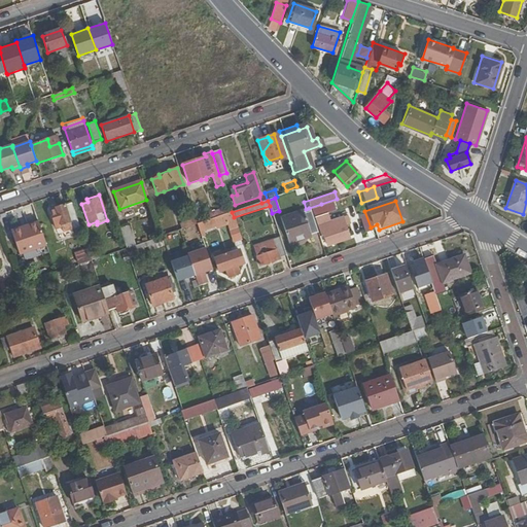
[(79,225),(72,203),(49,211),(56,227),(61,225),(65,236),(73,233),(72,227),(79,225)]
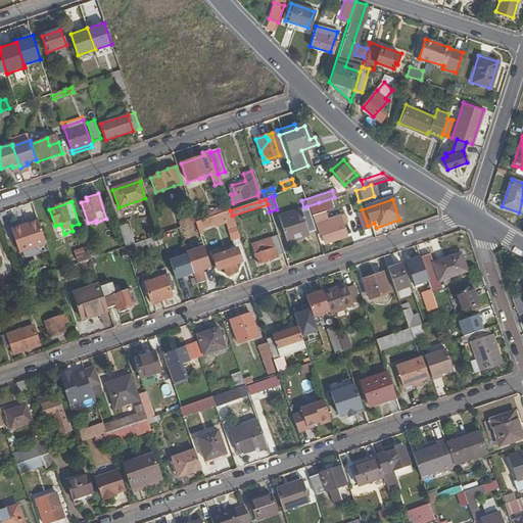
[(306,206),(313,224),(325,221),(319,202),(306,206)]
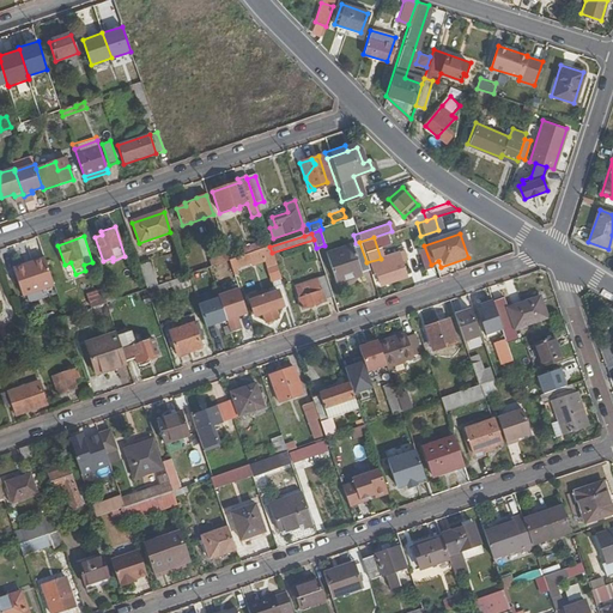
[(272,253),(269,247),(229,261),(231,267),(252,260),(263,256),(266,261),(267,267),(275,265),(272,253)]
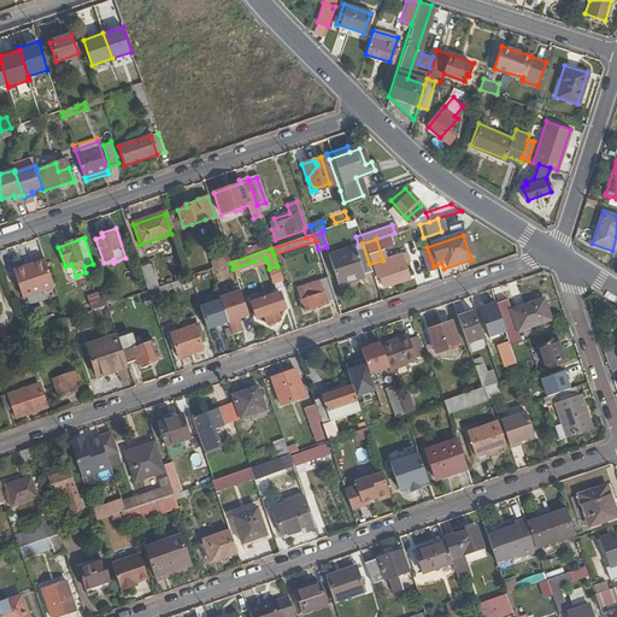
[(359,262),(352,248),(328,257),(338,286),(357,280),(356,277),(370,272),(359,262)]
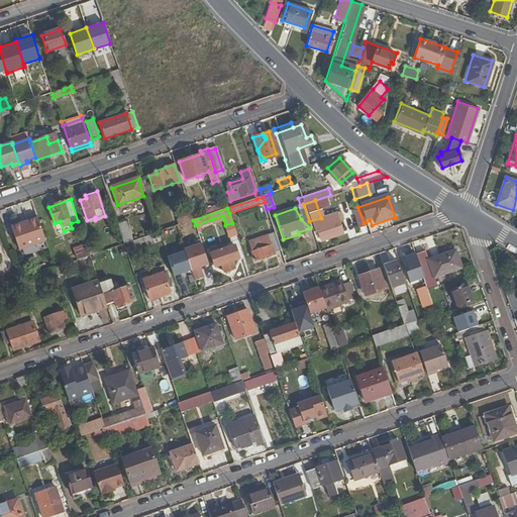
[(181,224),(193,220),(192,215),(178,219),(180,225),(181,224)]
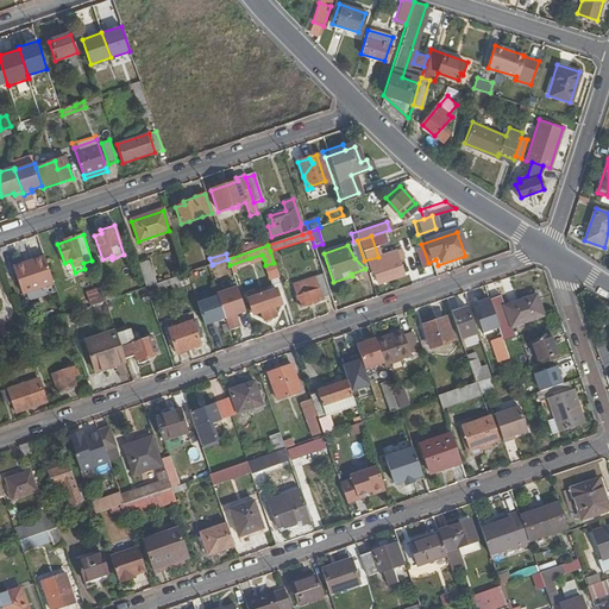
[(54,283),(44,258),(13,268),(22,293),(54,283)]
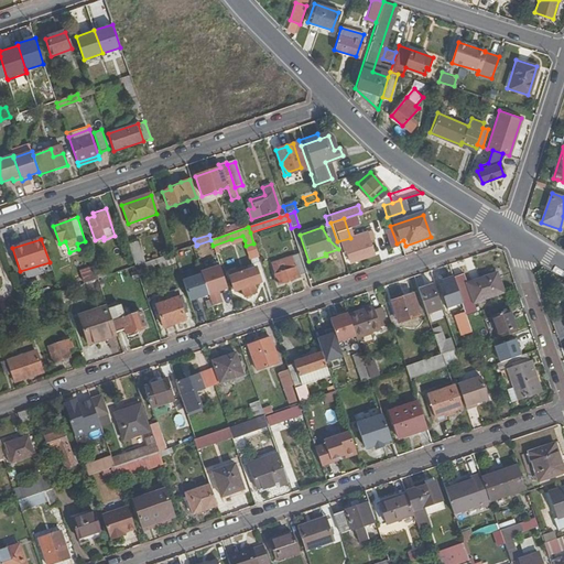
[(128,245),(136,267),(145,262),(139,240),(128,245)]
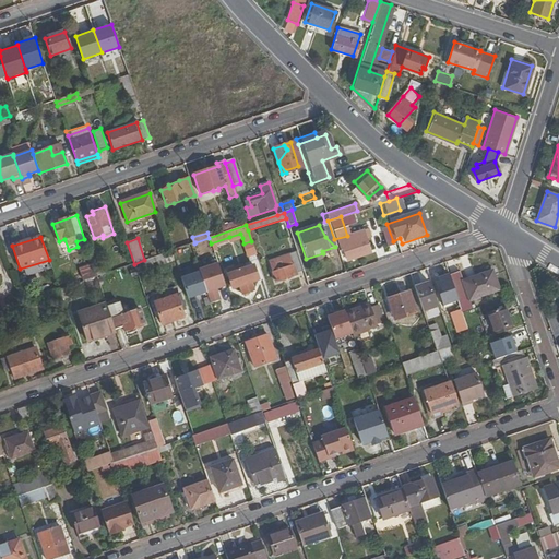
[(339,241),(342,252),(348,259),(369,251),(365,240),(351,246),(348,238),(339,241)]
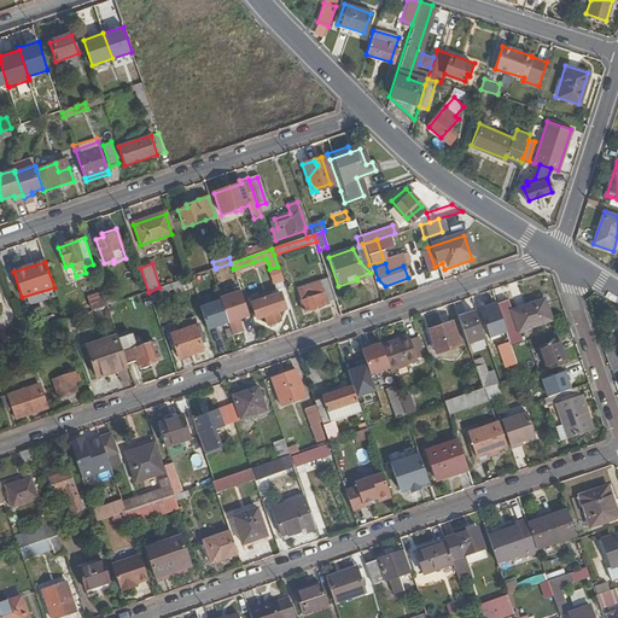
[(219,274),(216,268),(215,269),(190,278),(192,284),(219,274)]
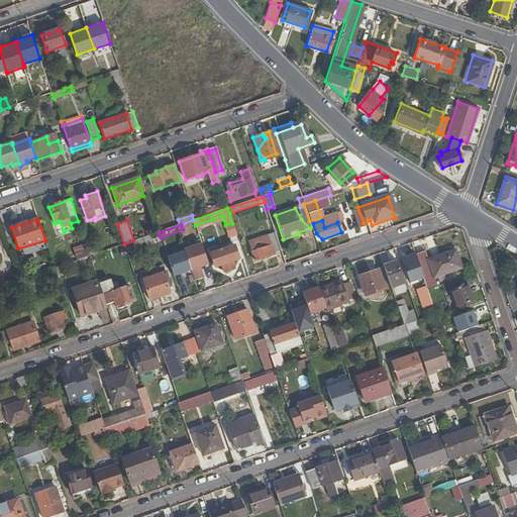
[(281,250),(275,233),(256,239),(257,242),(250,245),(255,261),(275,254),(274,252),(281,250)]
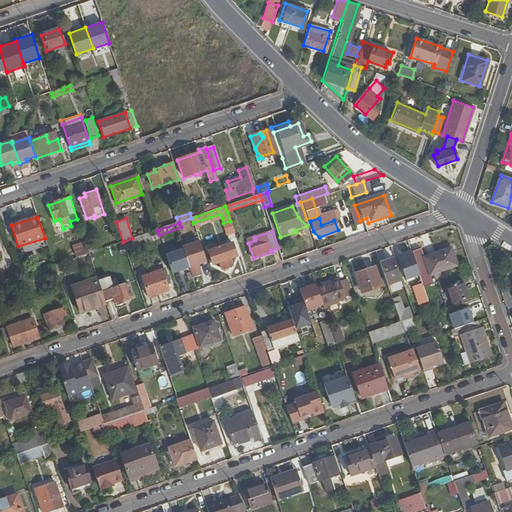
[(175,254),(176,254),(197,247),(192,232),(176,238),(176,239),(171,241),(175,254)]
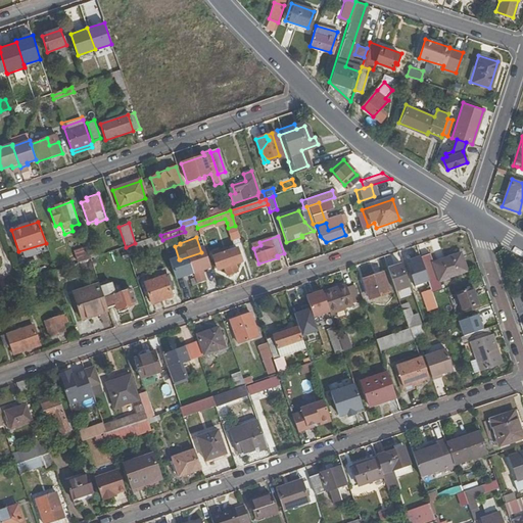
[(20,257),(48,250),(46,243),(18,251),(20,257)]
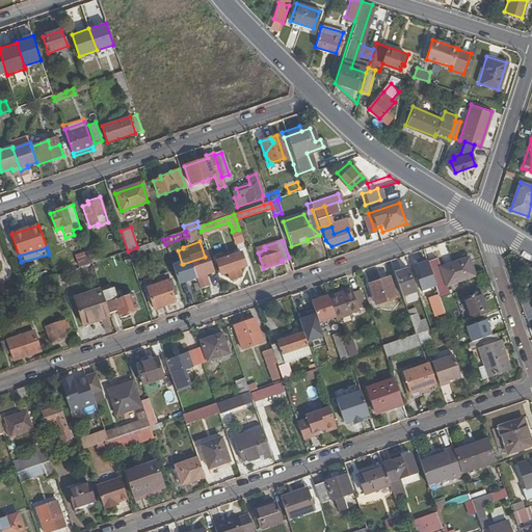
[(76,256),(80,268),(92,263),(89,255),(88,251),(76,256)]
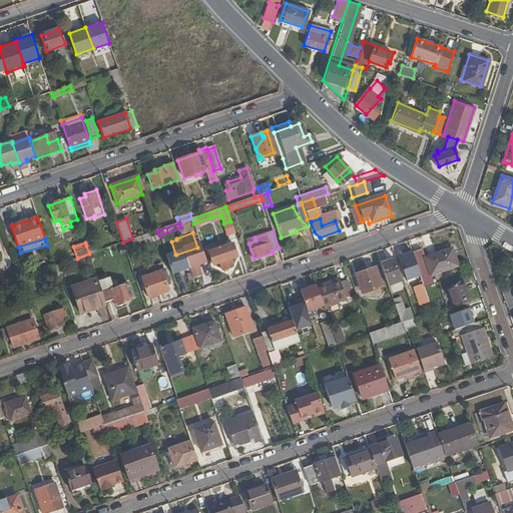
[(89,253),(95,251),(93,243),(86,245),(89,253)]
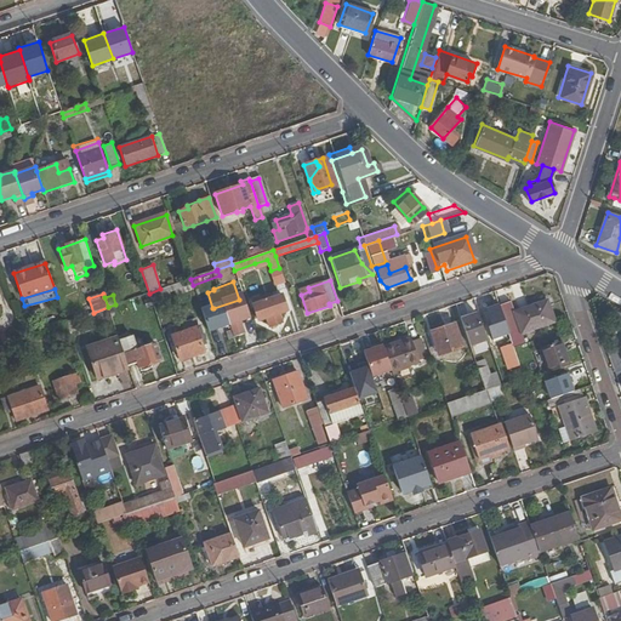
[(281,295),(254,305),(258,319),(266,317),(268,325),(281,322),(279,312),(286,309),(281,295)]
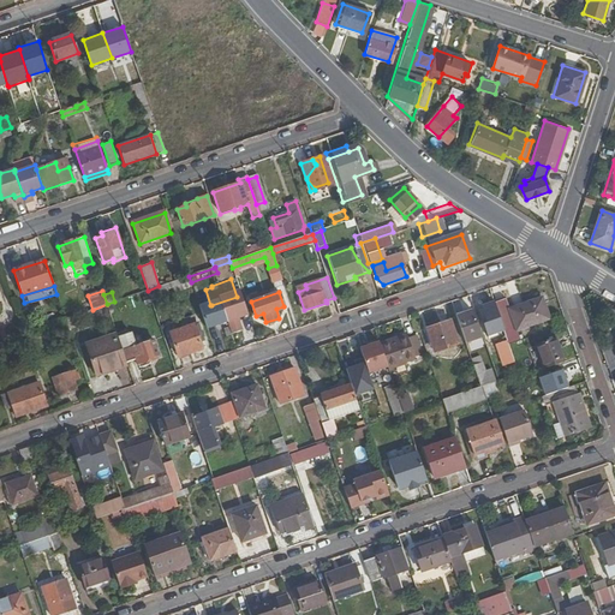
[(531,299),(531,303),(532,306),(547,302),(544,296),(531,299)]
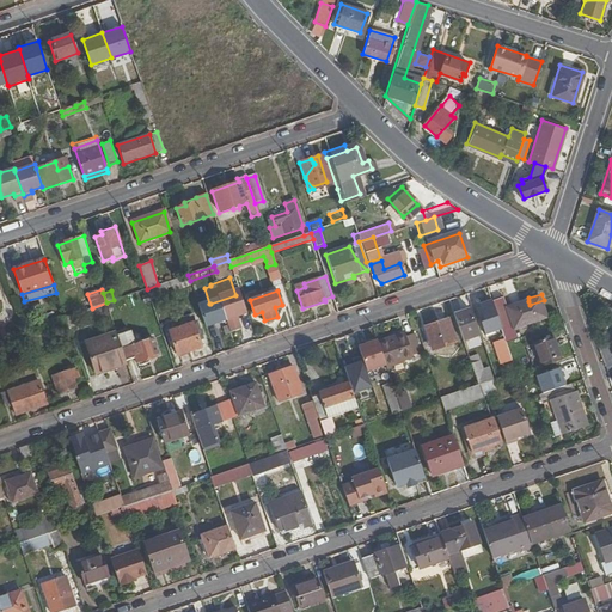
[(507,297),(496,300),(506,328),(509,338),(510,343),(521,340),(518,329),(550,318),(544,300),(530,305),(528,301),(510,307),(507,297)]
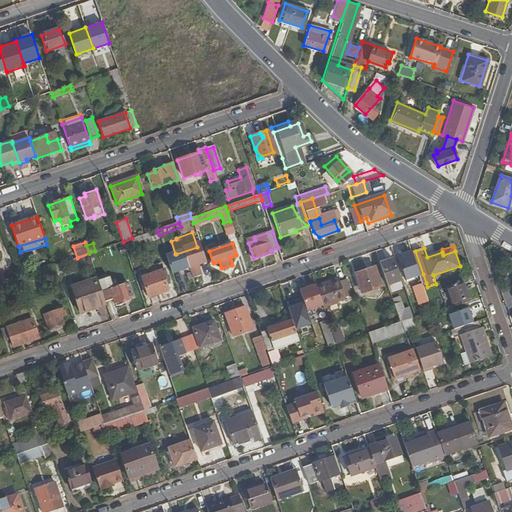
[(404,255),(409,268),(405,269),(408,279),(416,276),(423,274),(418,260),(415,251),(404,255)]
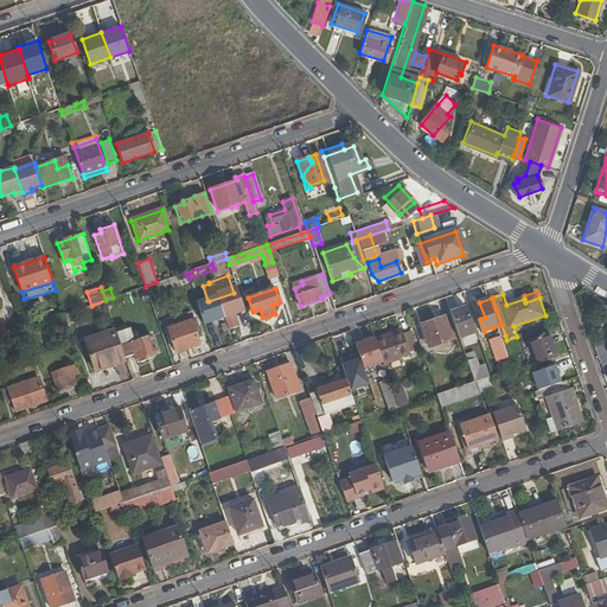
[(198,305),(202,313),(208,311),(212,310),(209,301),(208,301),(198,305)]
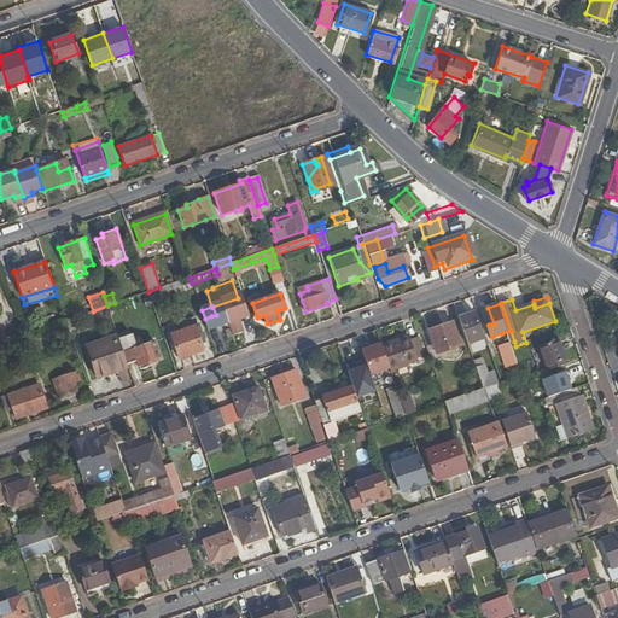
[(461,316),(473,349),(477,348),(476,343),(487,338),(478,312),(461,316)]
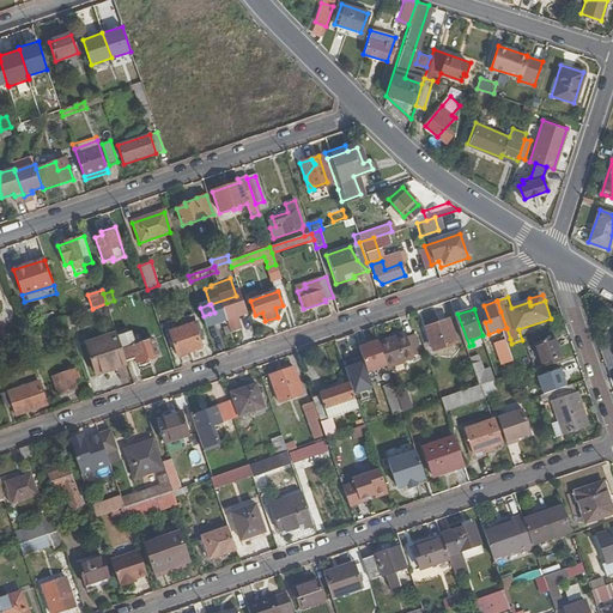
[(204,316),(202,316),(212,345),(219,343),(210,314),(204,316)]
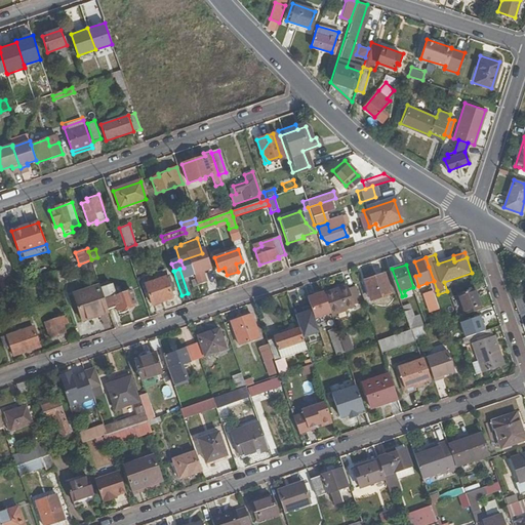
[(168,277),(166,277),(164,270),(145,277),(147,283),(145,284),(152,305),(175,296),(168,277)]
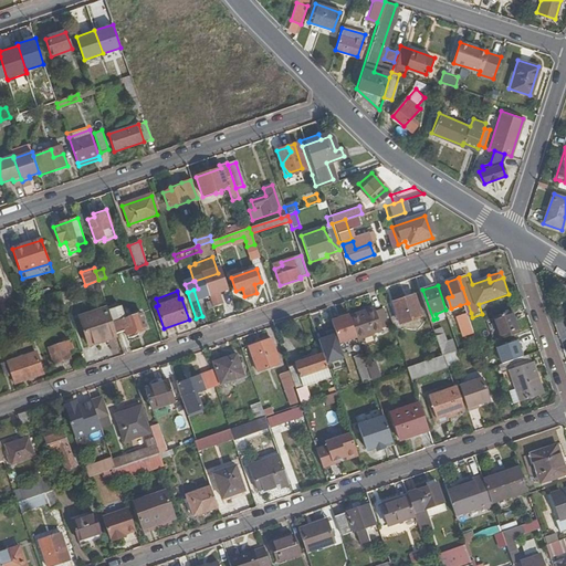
[(51,304),(62,300),(60,293),(49,297),(51,304)]
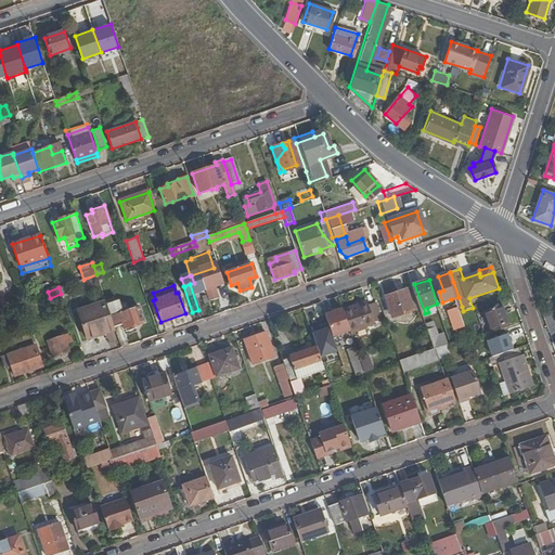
[(389,300),(402,315),(416,311),(409,289),(388,297),(389,300)]
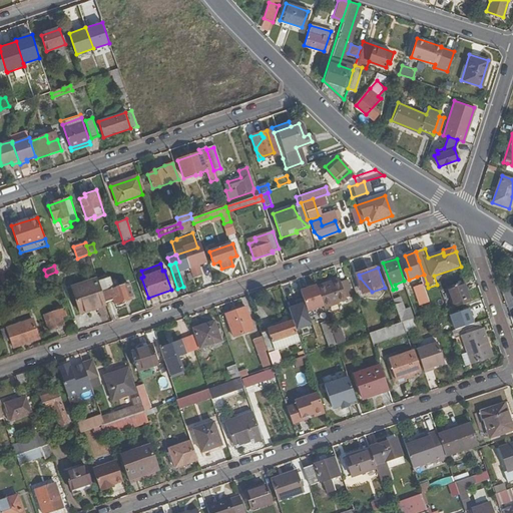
[(0,292),(22,285),(20,278),(0,285),(0,292)]
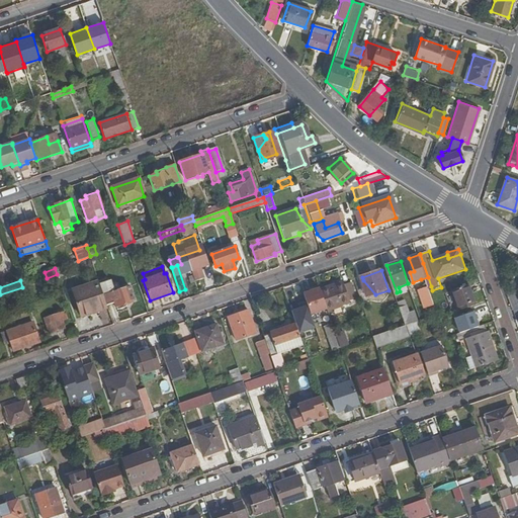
[(99,284),(106,306),(114,303),(117,310),(126,307),(125,303),(135,299),(130,286),(115,291),(111,280),(99,284)]
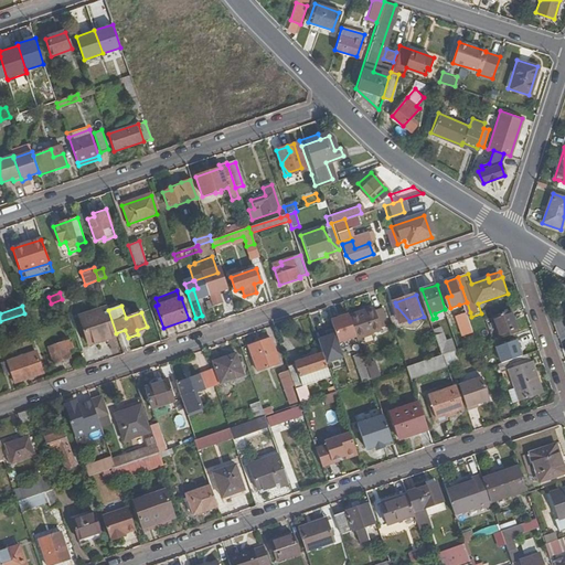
[(381,331),(393,327),(385,306),(373,310),(373,308),(350,316),(358,339),(361,349),(377,343),(374,333),(381,331)]
